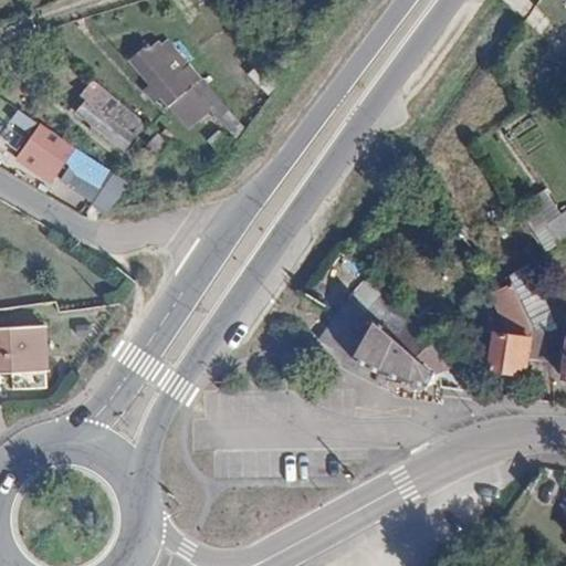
[(129,62),(168,107),(192,85),(180,71),(187,65),(165,41),(159,46),(156,43),(150,50),(146,46),(129,62)]
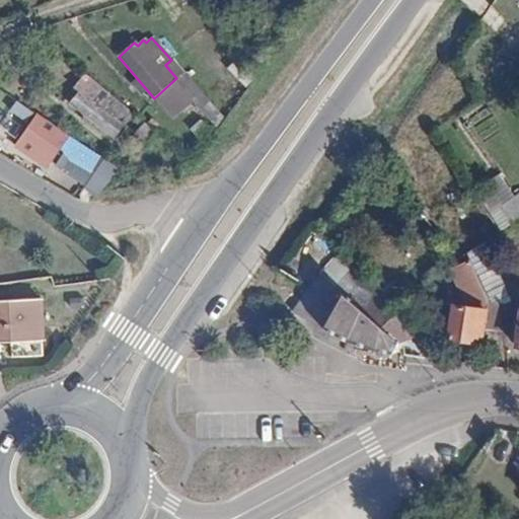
[(78,93),(69,105),(113,140),(124,125),(123,124),(130,114),(84,77),(74,89),(78,93)]
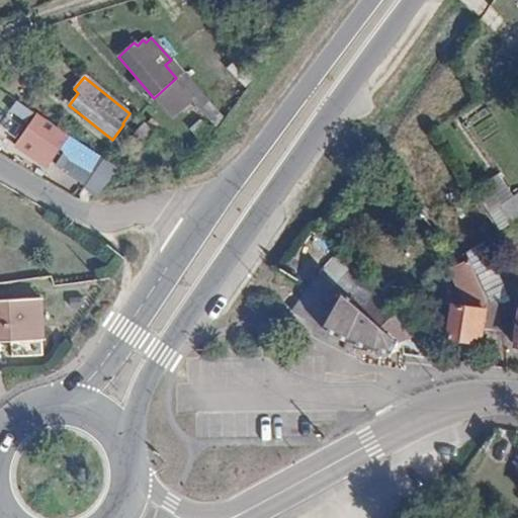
[(35,113),(15,146),(47,166),(59,147),(70,154),(78,141),(35,113)]
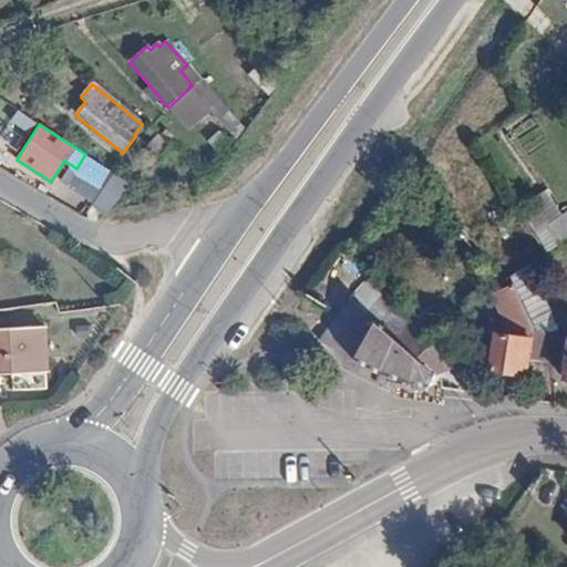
[(119,176),(93,204),(106,213),(131,184),(119,176)]
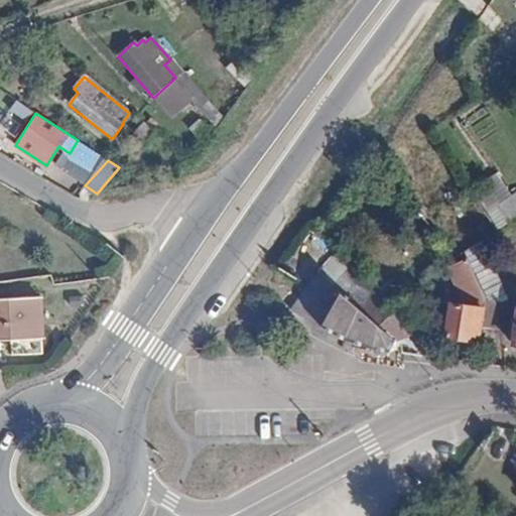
[(515,205),(498,177),(471,196),(494,231),(515,215),(515,205)]
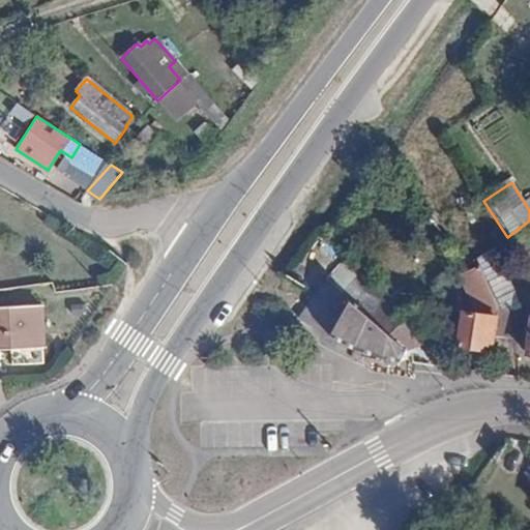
[(478,262),(498,317),(507,314),(512,312),(490,248),(476,258),(478,262)]
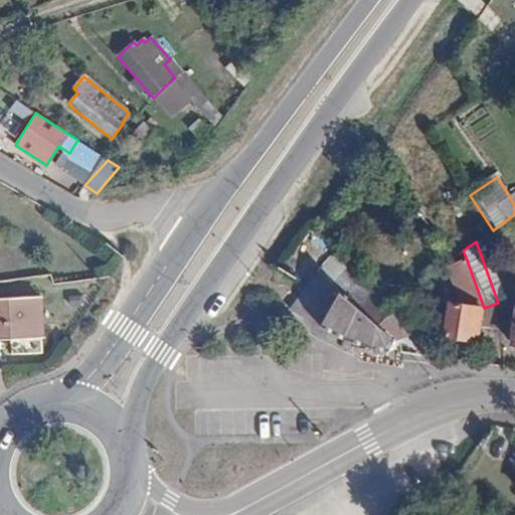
[(445,268),(461,305),(448,303),(444,336),(468,339),(468,334),(476,335),(477,326),(479,310),(484,308),(465,254),(445,268)]
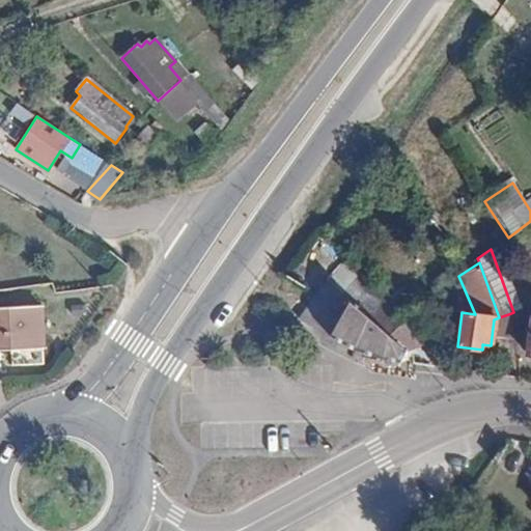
[(340,295),(369,317),(385,301),(361,273),(340,295)]
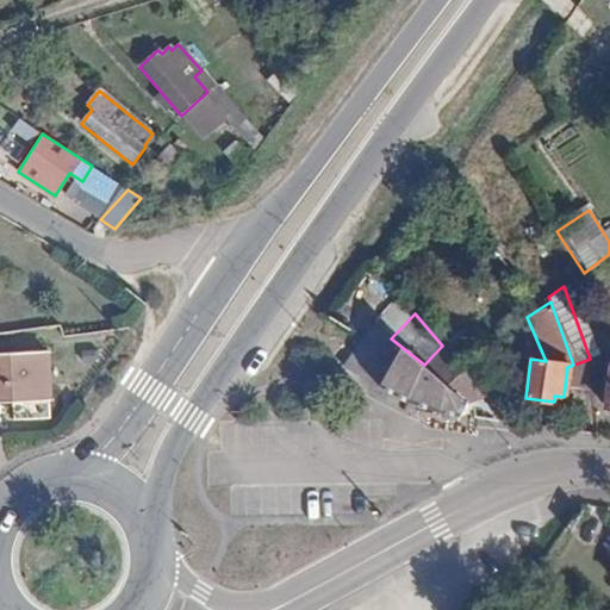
[(371,322),(346,369),(409,403),(440,414),(461,417),(464,402),(485,397),(471,380),(455,361),(442,346),(424,365),(391,338),(371,322)]
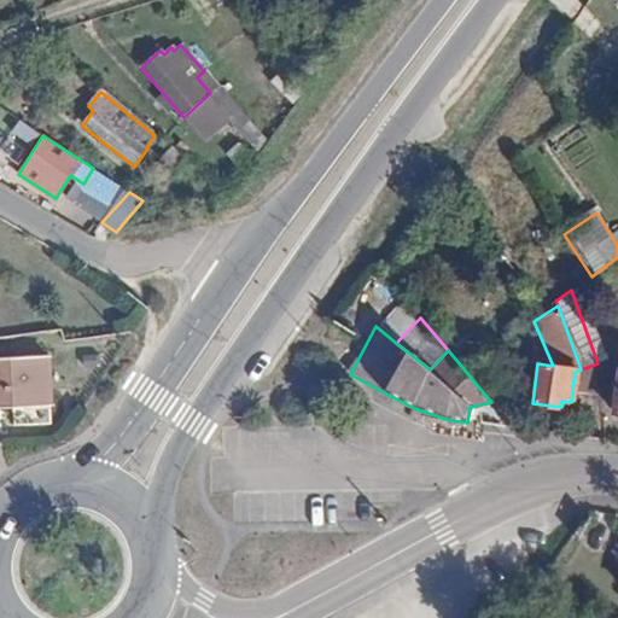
[(464,363),(461,366),(477,385),(501,365),(487,348),(464,363)]
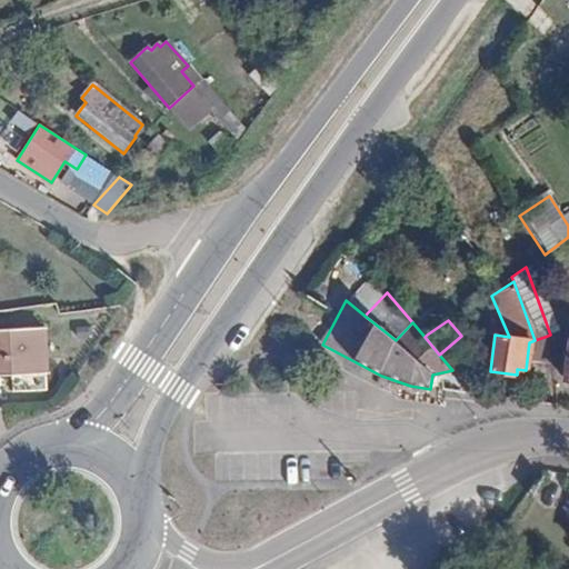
[(47,328),(0,329),(0,373),(49,372),(47,328)]
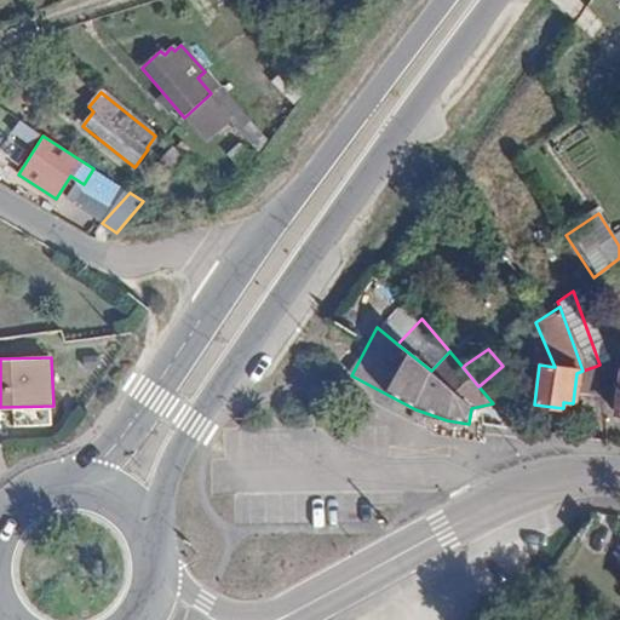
[(577,373),(574,392),(597,395),(593,367),(583,371),(577,373)]
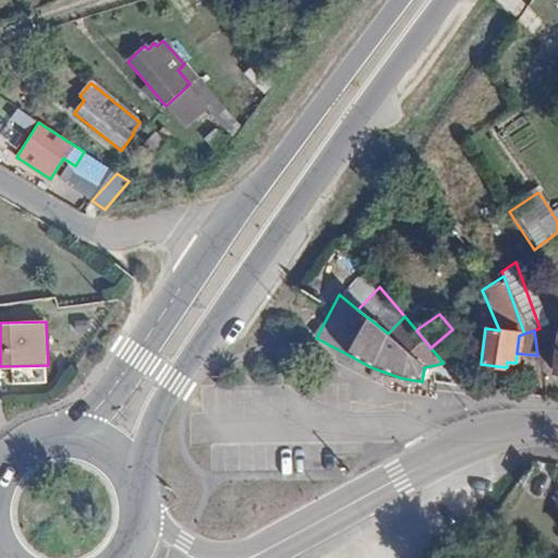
[(557,334),(552,334),(548,363),(555,365),(554,374),(557,374),(557,334)]
